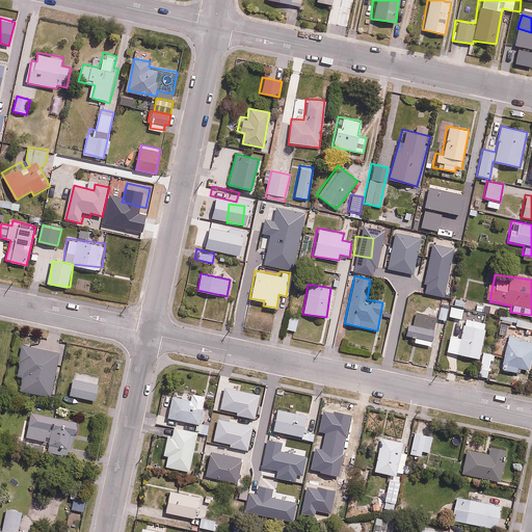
[(432,341),(436,317),(415,314),(414,321),(405,320),(402,337),(432,341)]
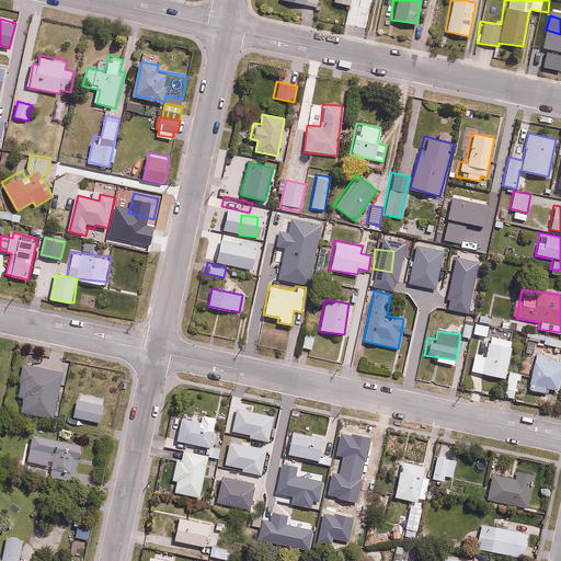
[(310,350),(312,334),(302,333),(300,347),(310,350)]
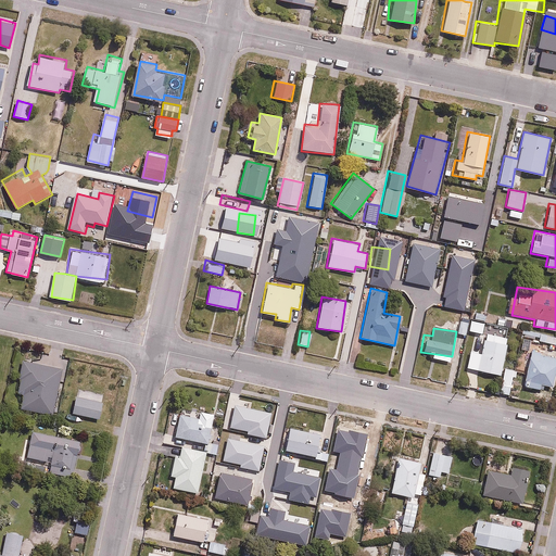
[(500,376),(507,337),(484,332),(481,352),(469,350),(466,369),(500,376)]
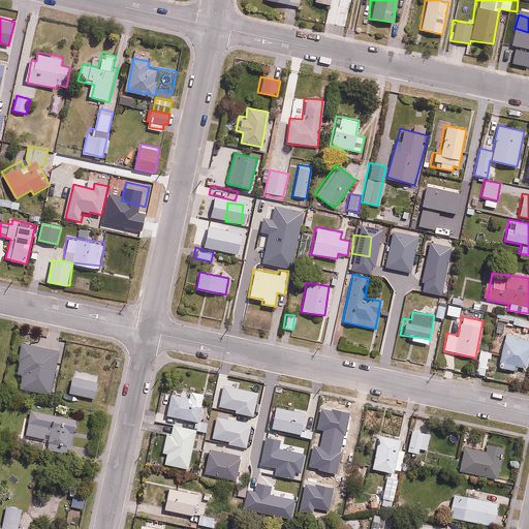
[(514,365),(525,367),(528,338),(503,334),(498,367),(512,369),(514,365)]
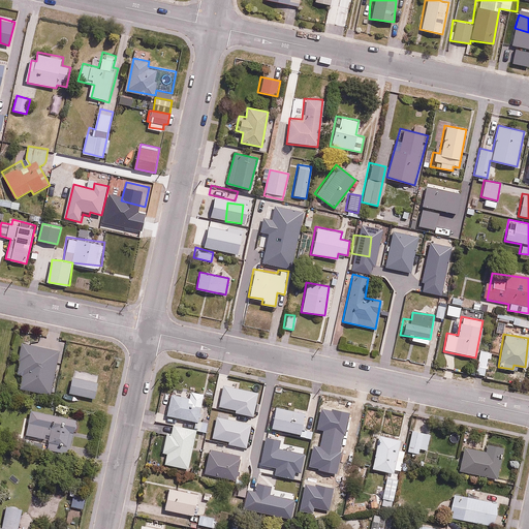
[(20,344),(17,362),(20,362),(18,374),(25,375),(22,390),(53,395),(59,350),(20,344)]
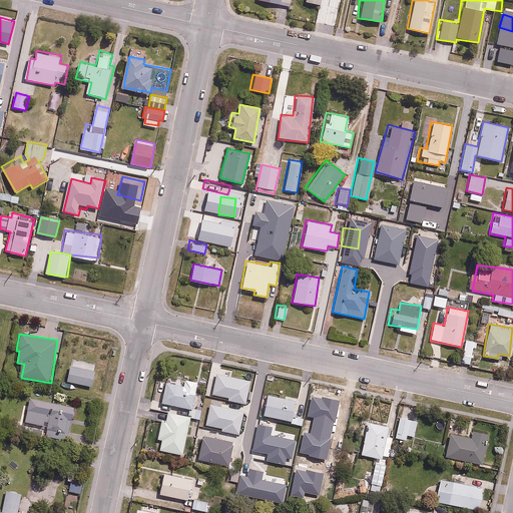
[(93,387),(96,372),(93,371),(94,363),(72,359),(68,383),(93,387)]
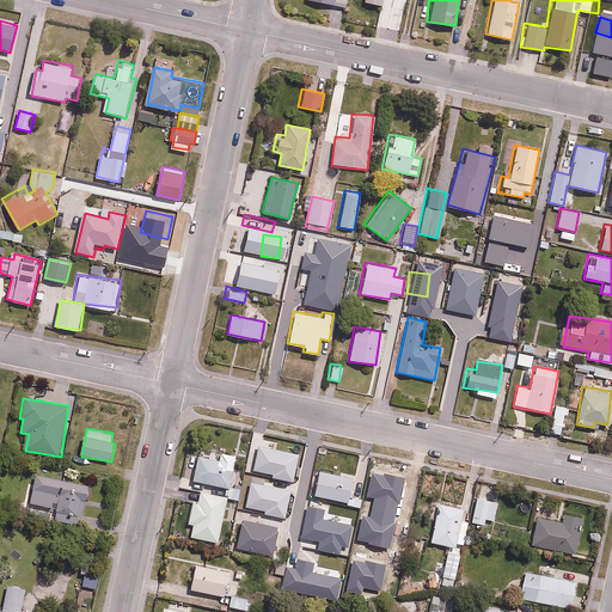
[(227,488),(233,454),(218,452),(218,457),(196,453),(191,482),(227,488)]
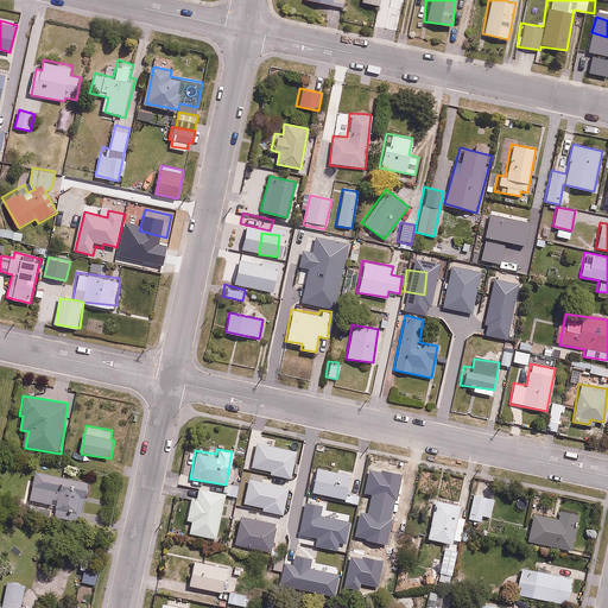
[(293,458),(257,451),(251,479),(289,487),(293,458)]
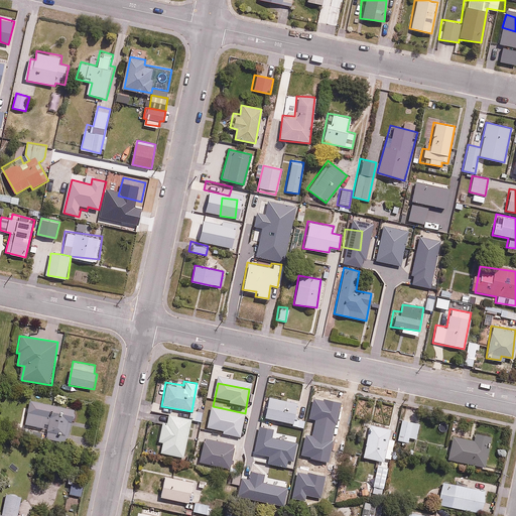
[(297,403),(267,396),(262,417),(291,424),(297,403)]
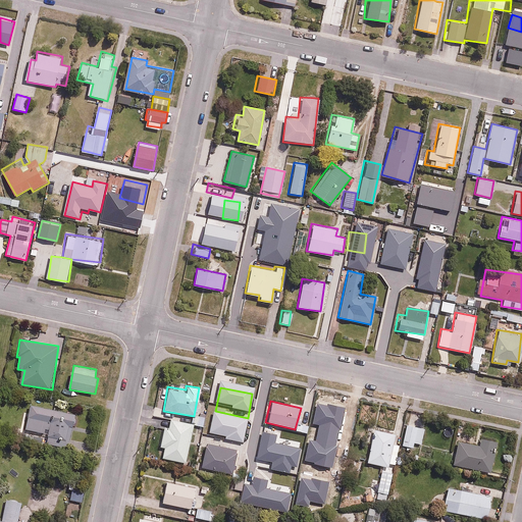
[(77,413),(30,402),(21,439),(68,451),(77,413)]
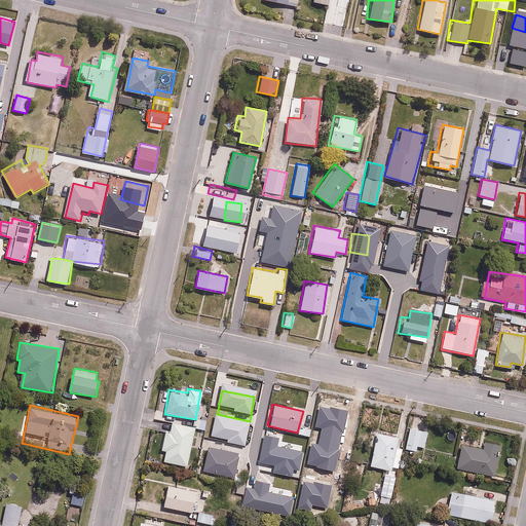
[(324,450),(338,453),(338,450),(344,452),(348,437),(343,436),(347,420),(320,414),(312,444),(325,447),(324,450)]
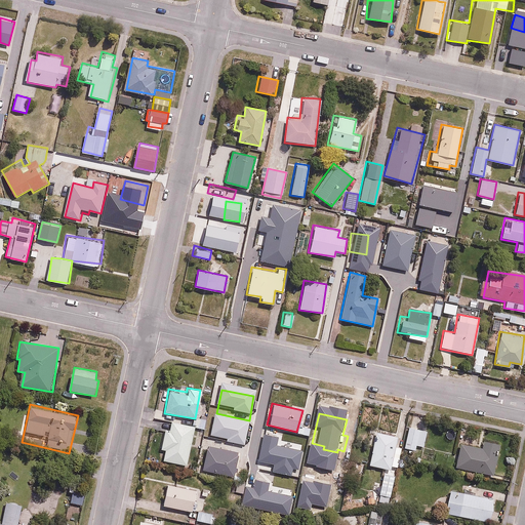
[(168,430),(164,429),(161,449),(165,450),(163,461),(186,466),(193,426),(170,421),(168,430)]
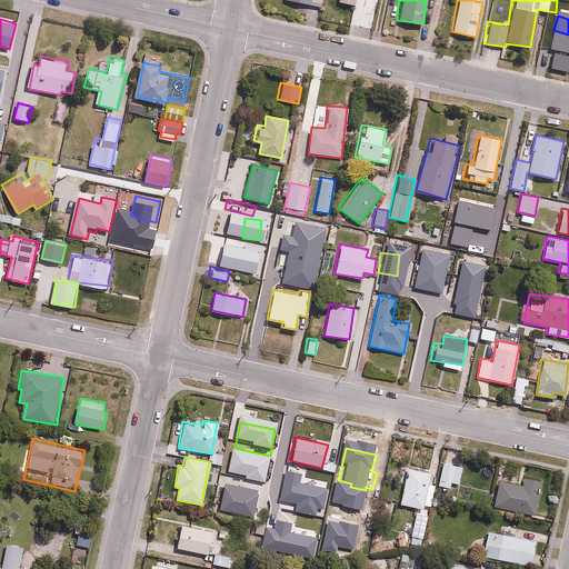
[(232,472),(235,465),(221,462),(218,479),(243,485),(246,476),(232,472)]
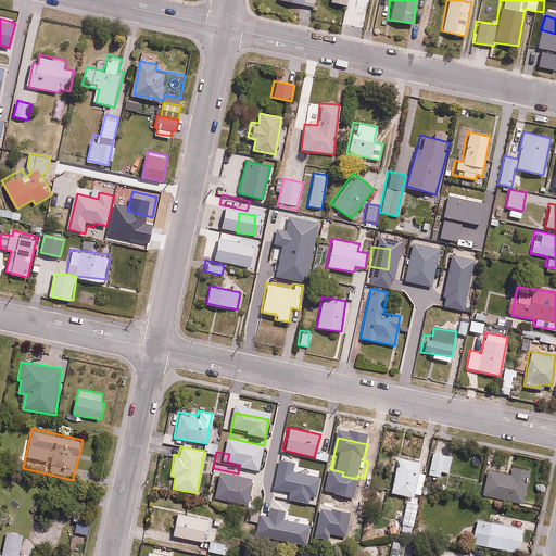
[(449,474),(452,456),(430,452),(426,476),(439,478),(440,471),(449,474)]
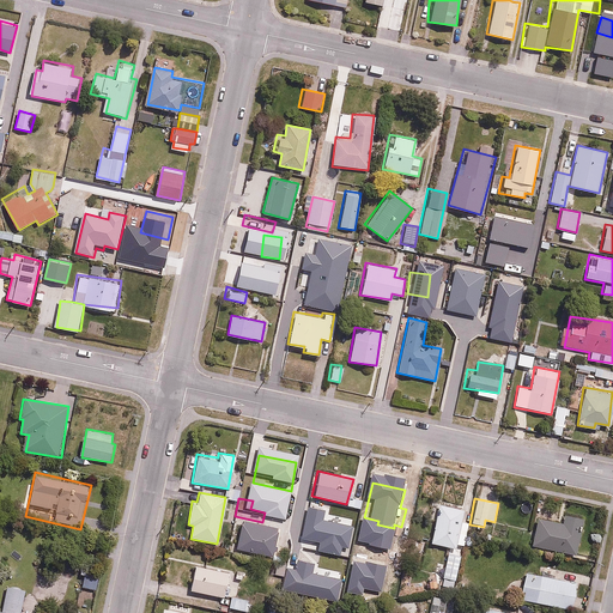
[(461,546),(467,517),(462,516),(463,509),(437,504),(430,544),(454,548),(454,545),(461,546)]
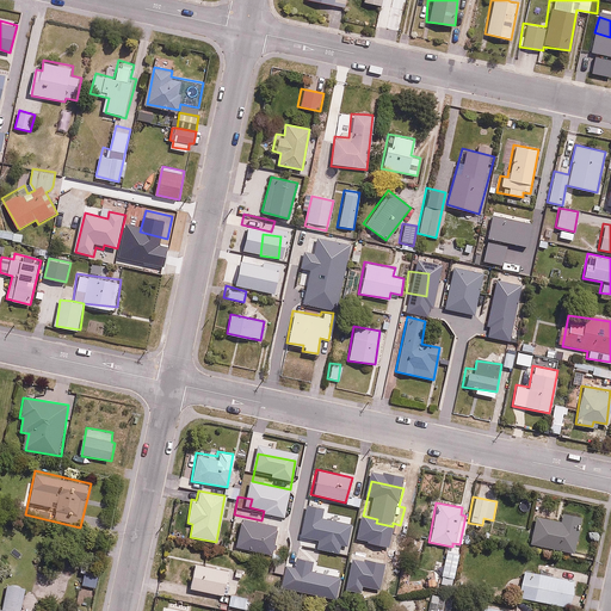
[(573,553),(579,517),(560,513),(560,519),(534,516),(528,545),(573,553)]
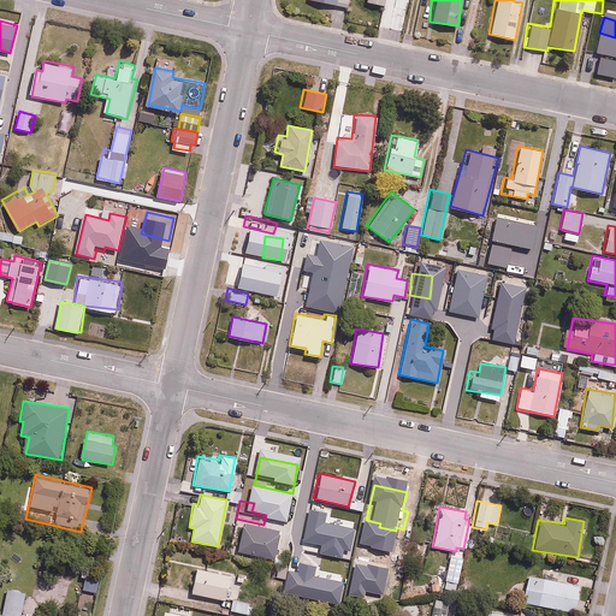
[(291,546),(296,521),(288,519),(282,544),(291,546)]
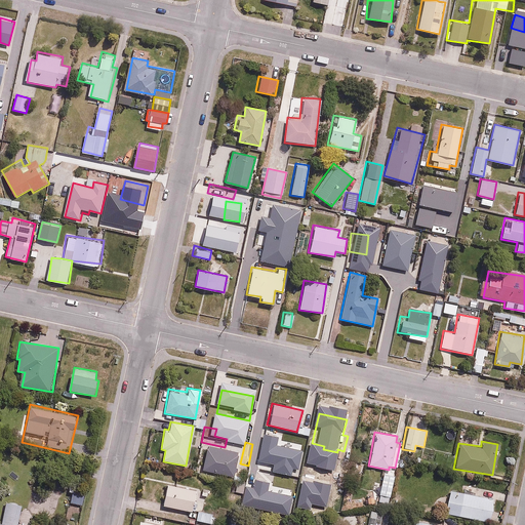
[(350,456),(338,454),(333,482),(345,484),(350,456)]
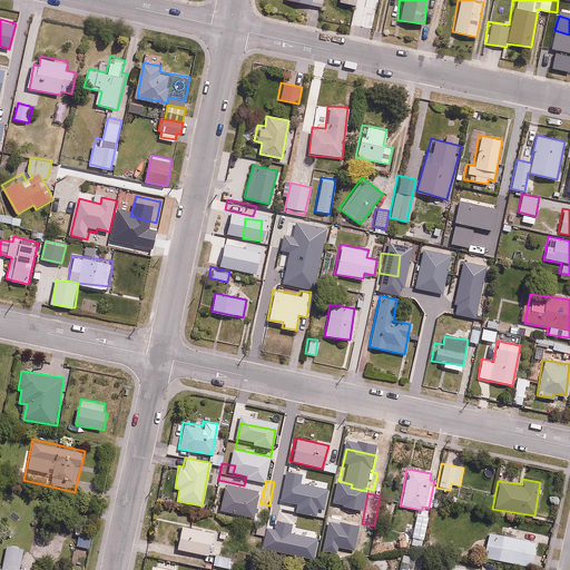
[(423,539),(428,517),(415,513),(410,536),(423,539)]
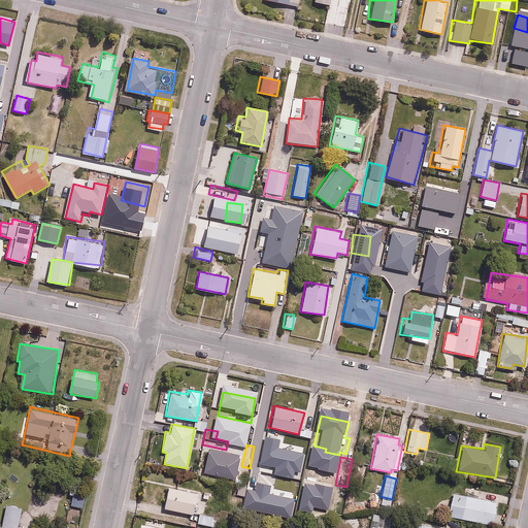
[(196,493),(167,487),(164,508),(192,514),(196,493)]
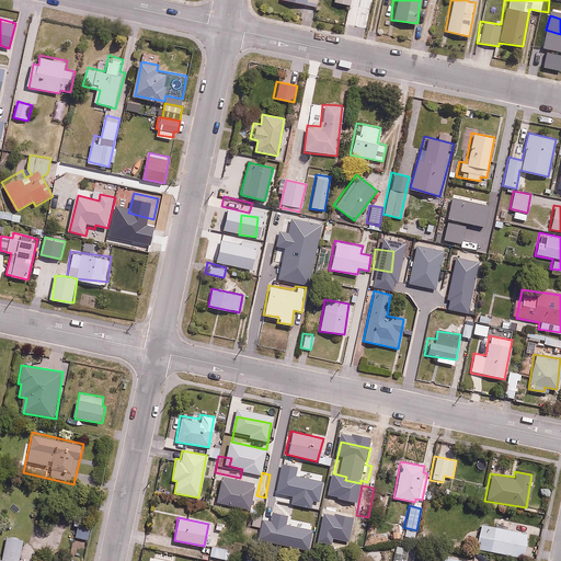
[(528,531),(480,524),(476,549),(524,557),(528,531)]
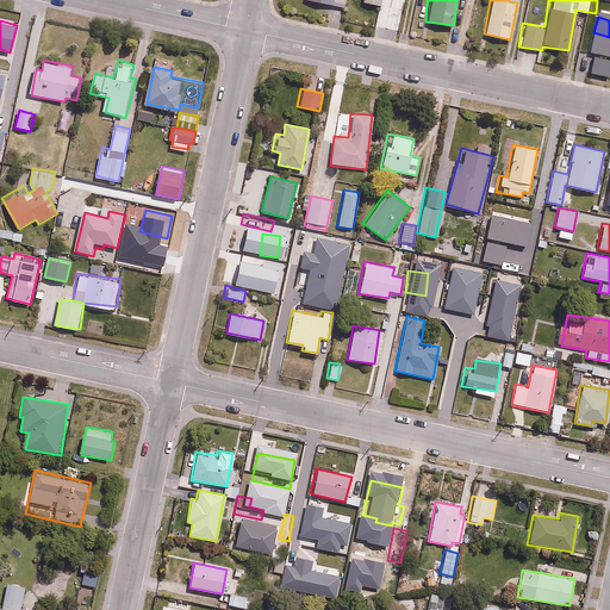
[(0,609),(22,609),(27,585),(4,580),(0,598),(0,609)]
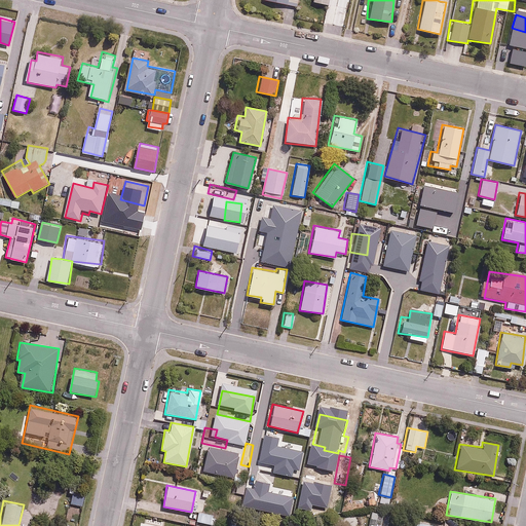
[(216,517),(198,512),(196,521),(213,525),(216,517)]
